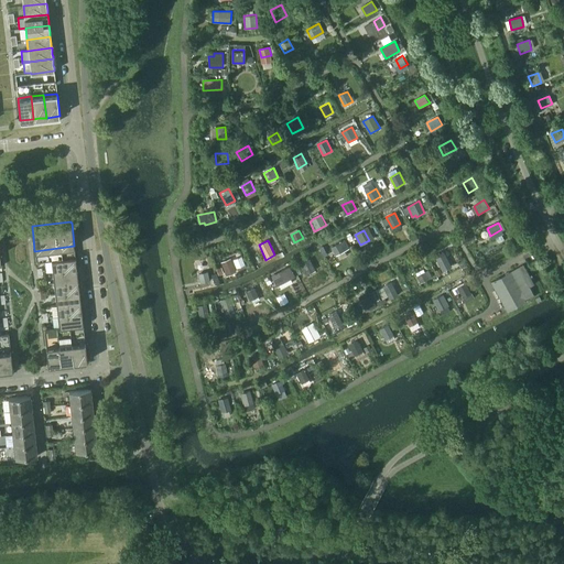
[(345,251),(340,241),(332,247),(336,256),(345,251)]
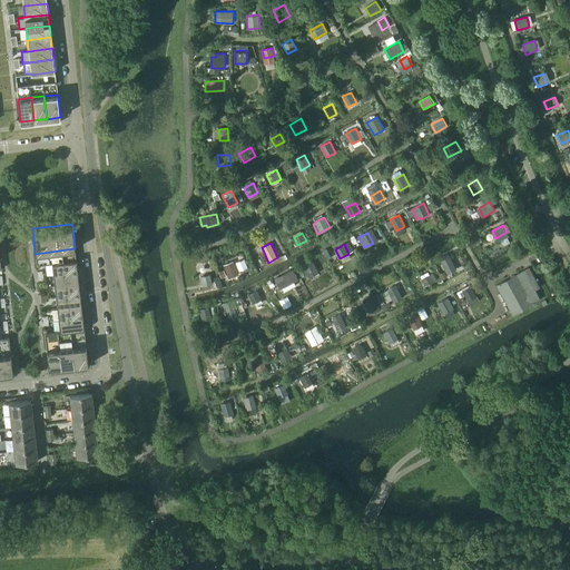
[(457,269),(450,256),(441,262),(448,274),(457,269)]
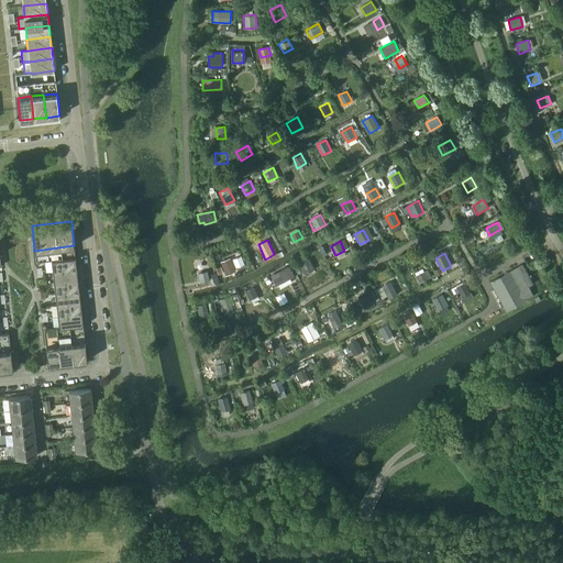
[(75,257),(45,261),(47,272),(53,271),(76,268),(75,257)]
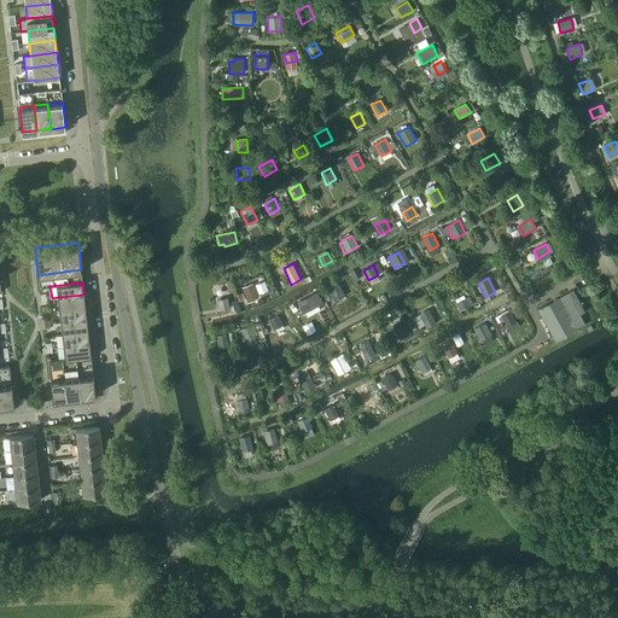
[(345,296),(339,284),(328,290),(334,302),(345,296)]
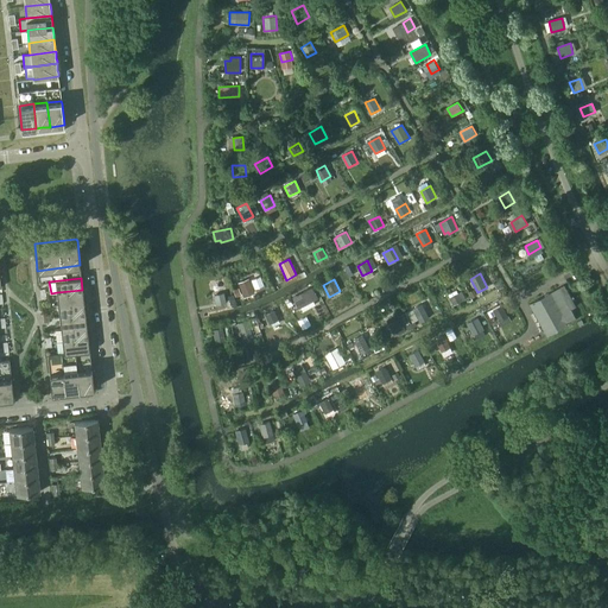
[(255,292),(251,282),(240,286),(245,297),(255,292)]
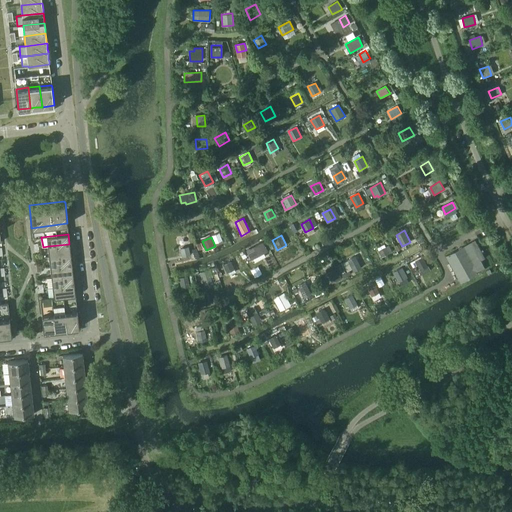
[(445,256),(460,282),(485,268),(480,260),(485,258),(475,240),(445,256)]
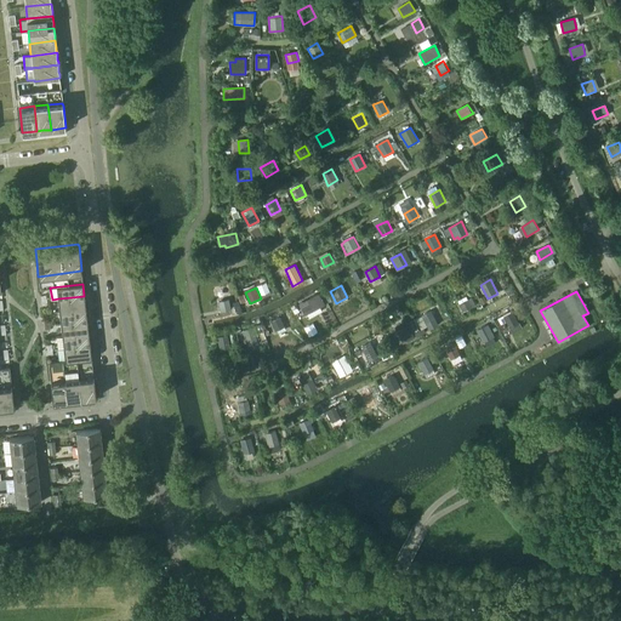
[(86,308),(84,296),(58,298),(60,312),(86,308)]
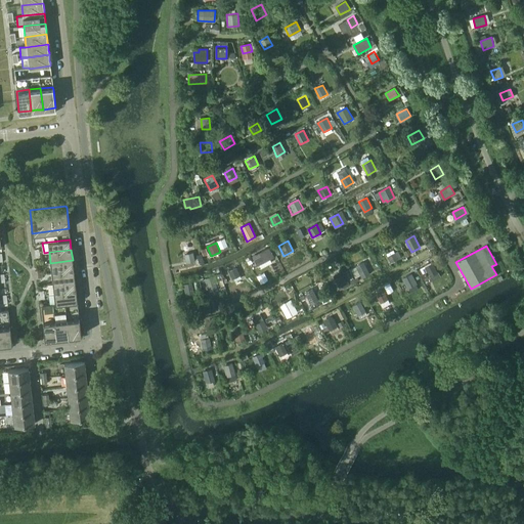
[(390,263),(402,257),(398,250),(387,256),(390,263)]
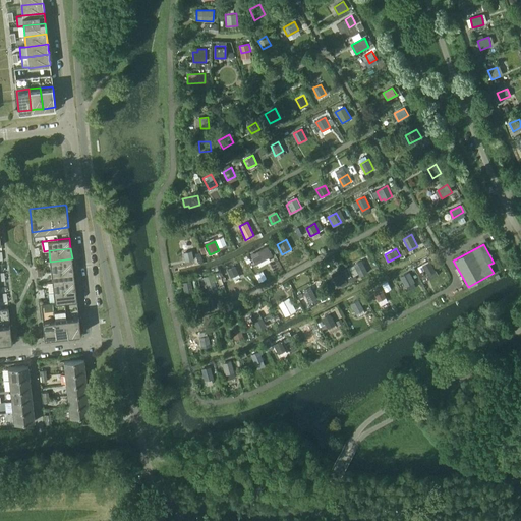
[(269,255),(266,249),(256,254),(261,261),(269,255)]
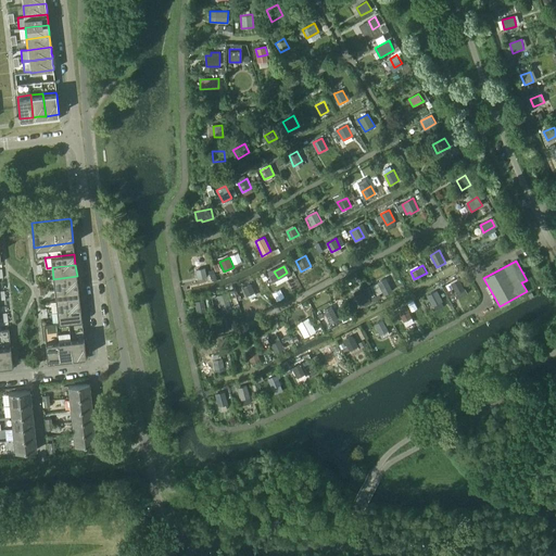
[(207,277),(205,267),(196,268),(198,279),(207,277)]
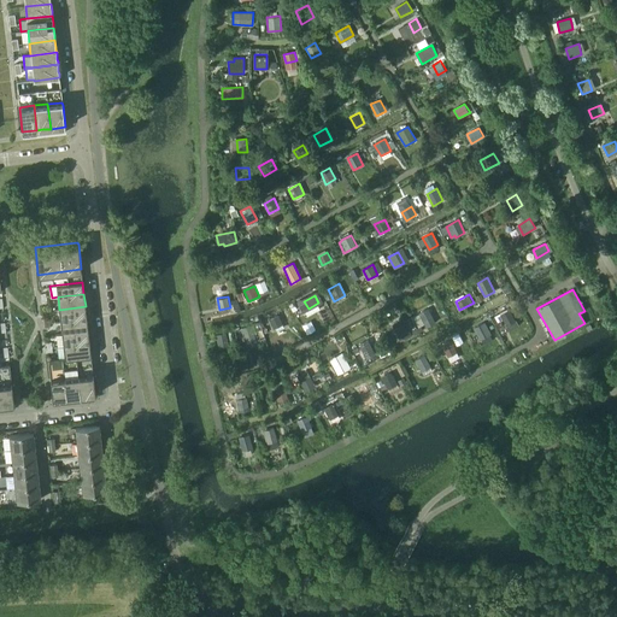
[(87,318),(86,306),(59,310),(60,322),(87,318)]
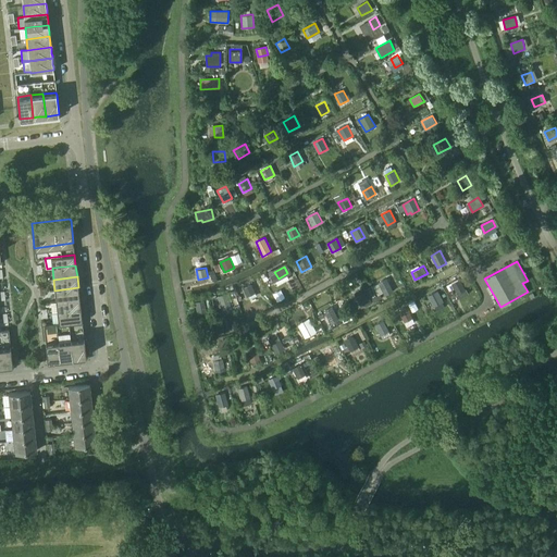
[(393,292),(386,279),(378,283),(384,296),(393,292)]
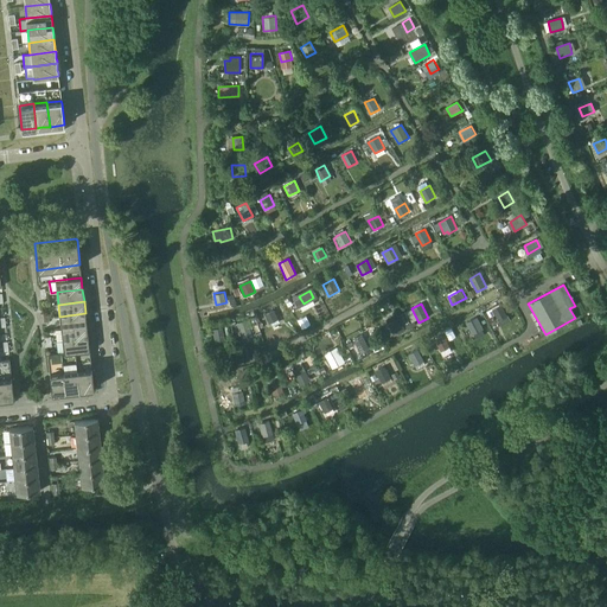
[(508,317),(502,305),(492,310),(499,321),(508,317)]
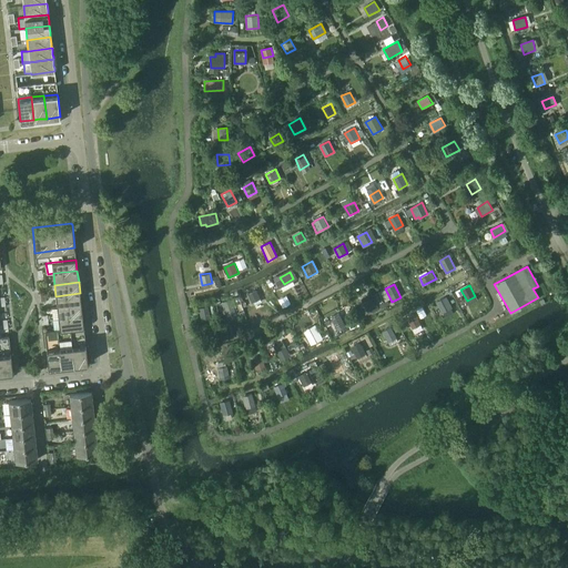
[(261,298),(256,290),(247,294),(252,303),(261,298)]
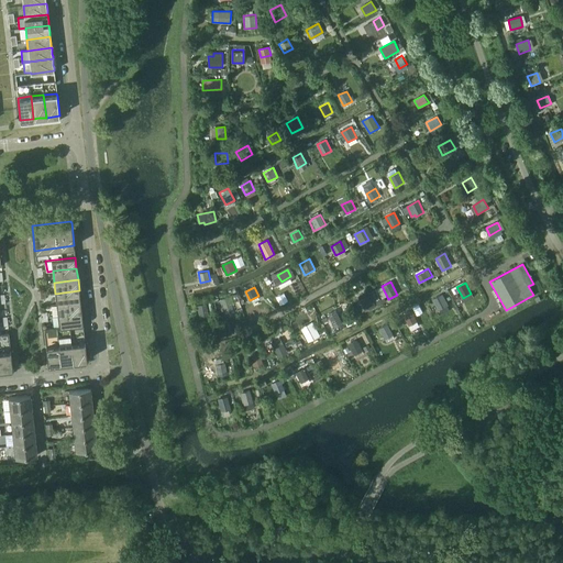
[(80,301),(79,290),(55,294),(56,305),(80,301)]
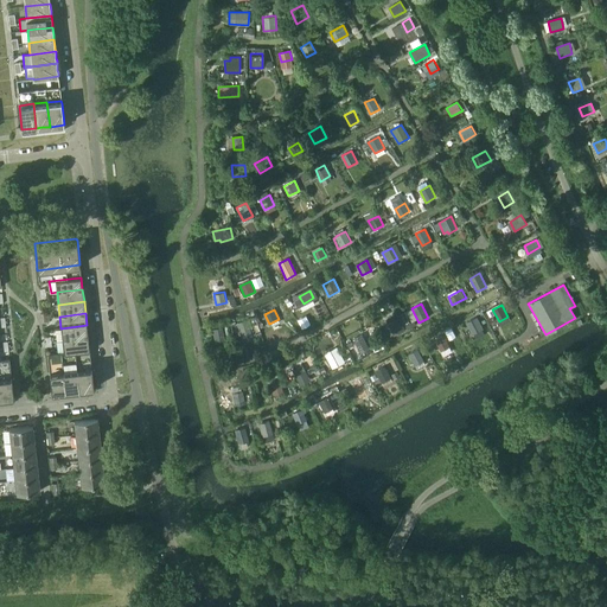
[(404,330),(398,318),(388,324),(394,336),(404,330)]
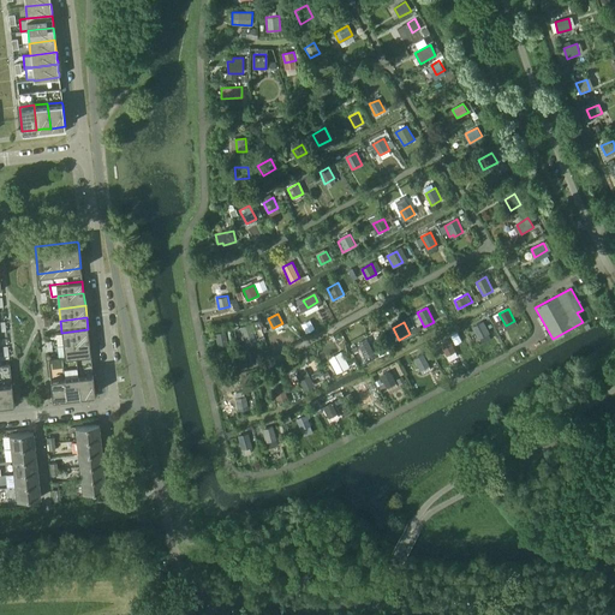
[(489,334),(483,322),(473,328),(479,339),(489,334)]
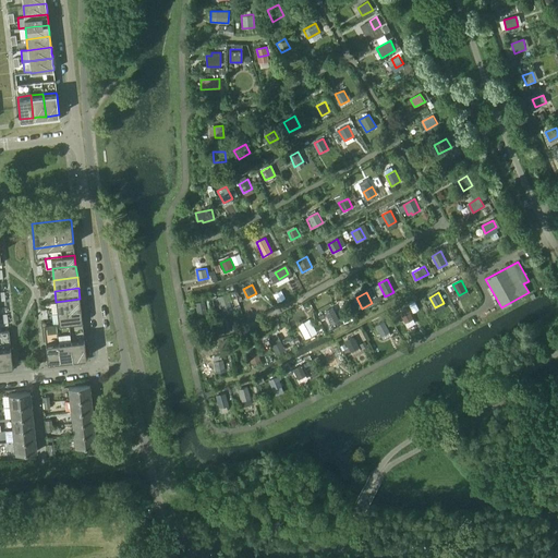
[(232,310),(228,294),(218,296),(223,312),(232,310)]
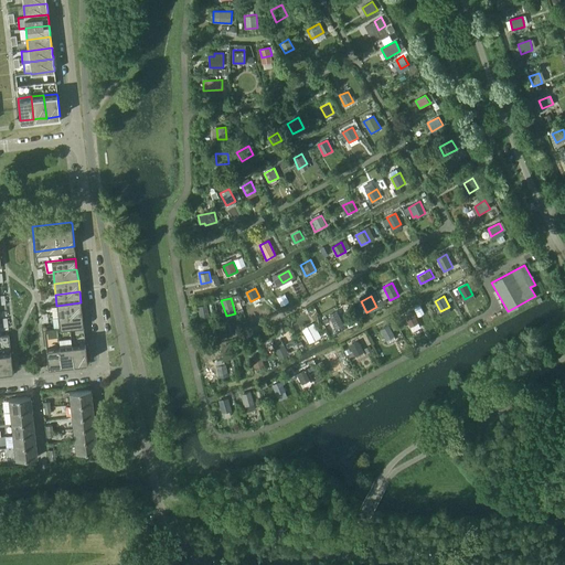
[(56,306),(52,306),(53,318),(82,315),(81,302),(56,306)]
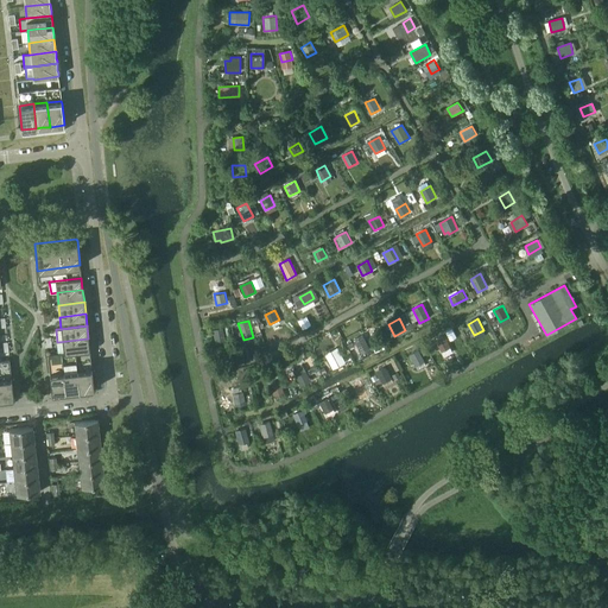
[(226,341),(222,328),(213,330),(215,342),(226,341)]
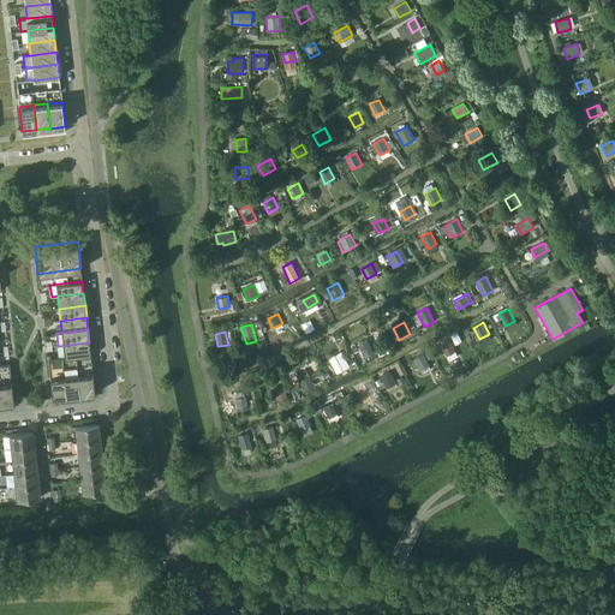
[(455,352),(449,340),(441,344),(447,356),(455,352)]
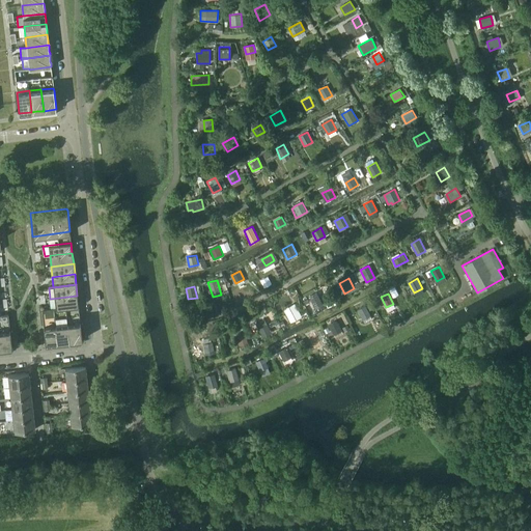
[(77,296),(50,299),(51,309),(78,306),(77,296)]
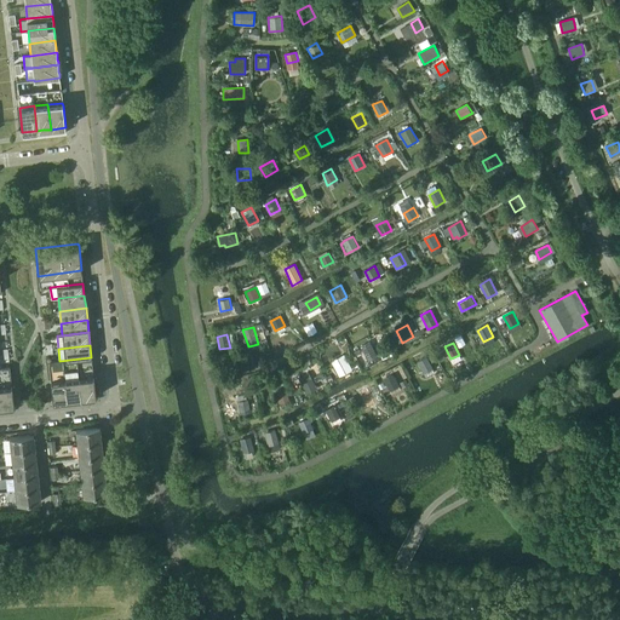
[(378,356),(372,345),(362,350),(368,361),(378,356)]
